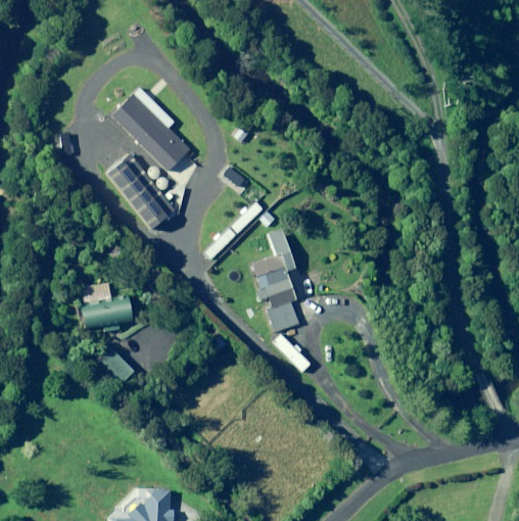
[(164,194),(136,157),(111,177),(151,229),(171,212),(159,198),(164,194)]
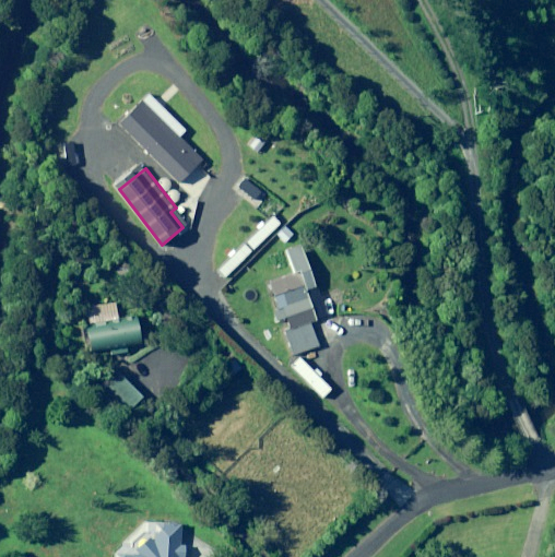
[(267,193),(244,176),(235,188),(258,205),(267,193)]
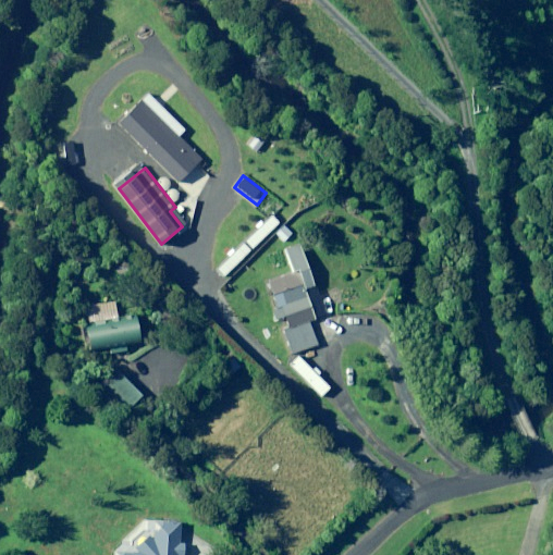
[(316,285),(303,243),(286,248),(294,273),(269,281),(278,308),(272,309),(275,319),(287,316),(291,327),(285,328),(293,353),(319,345),(310,320),(316,319),(306,288),(316,285)]
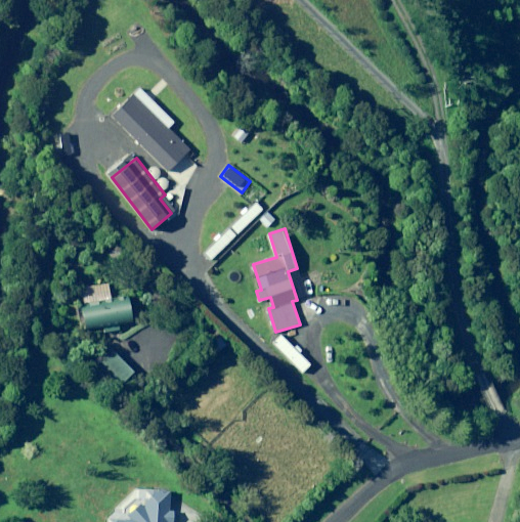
[(114,299),(112,290),(101,292),(103,302),(81,307),(85,329),(133,318),(129,296),(114,299)]
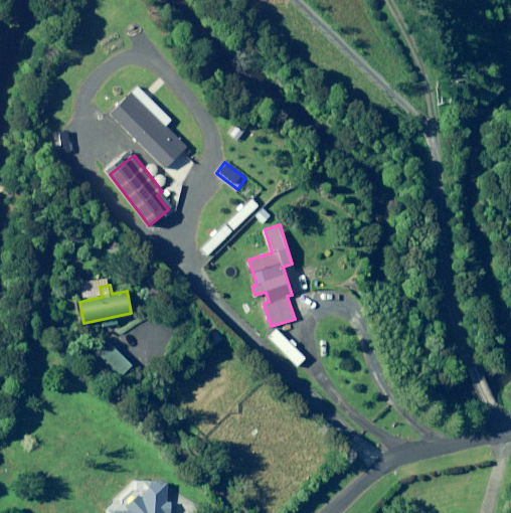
[(168,482),(144,481),(143,497),(138,497),(129,504),(129,510),(108,509),(107,512),(165,512),(166,507),(168,507),(168,482)]
